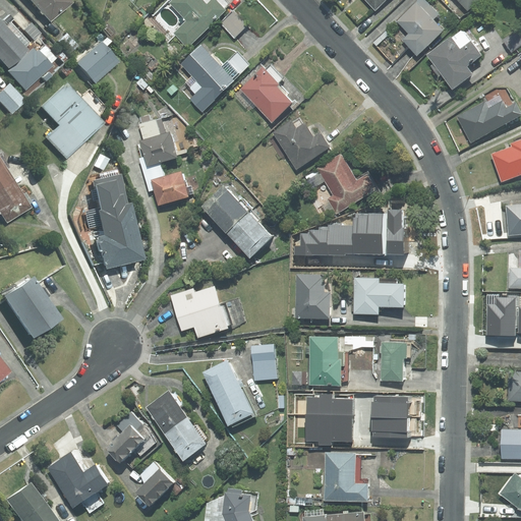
[(70,0),(32,0),(51,21),(73,2),(70,0)]
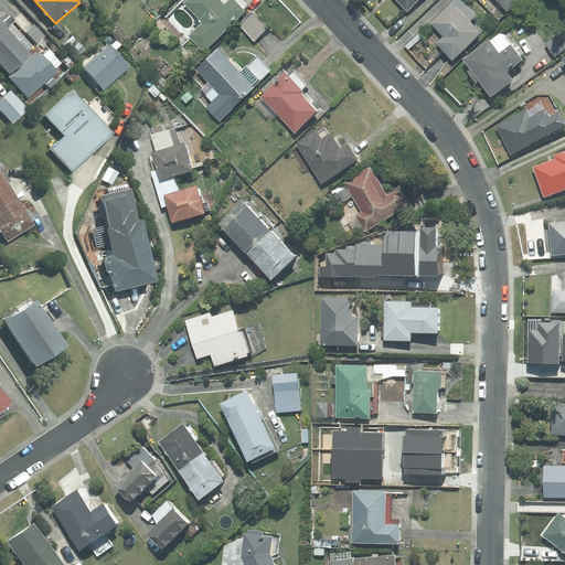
[(204,51),(252,4),(246,0),(189,0),(185,3),(203,22),(190,35),(204,51)]
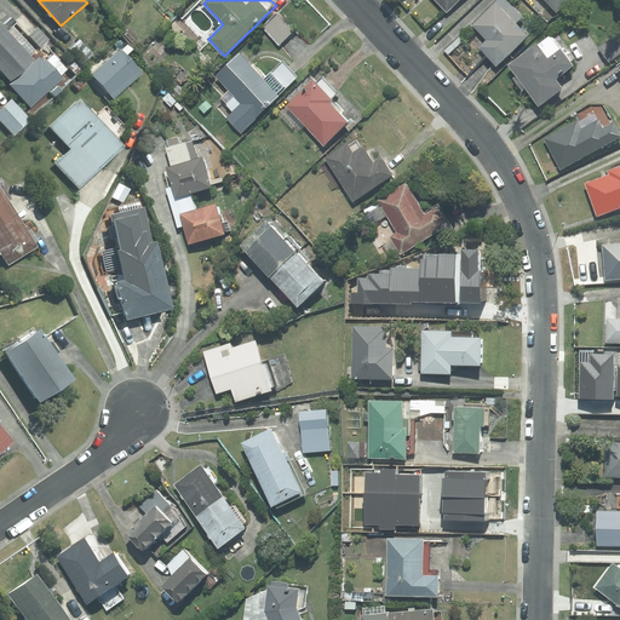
[(434,0),(445,11),(457,0),(434,0)]
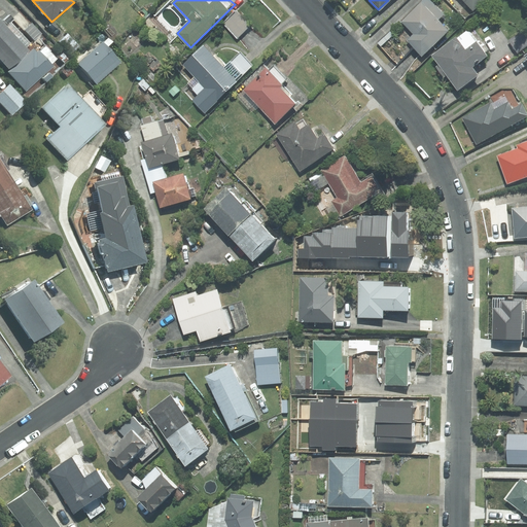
[(436,20),(443,14),(428,0),(424,0),(401,22),(413,34),(407,40),(422,56),(447,31),(436,20)]
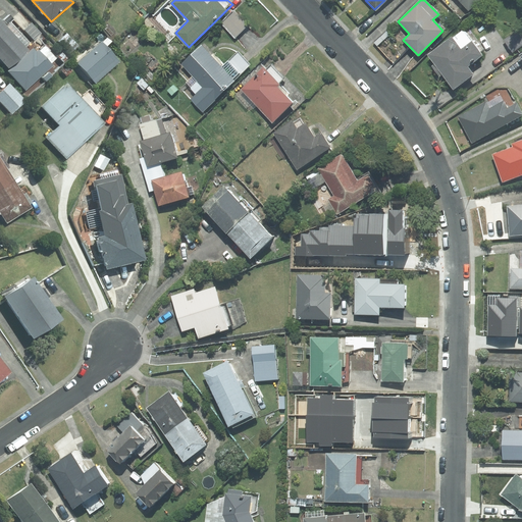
[(459,0),(468,9),(477,0),(459,0)]
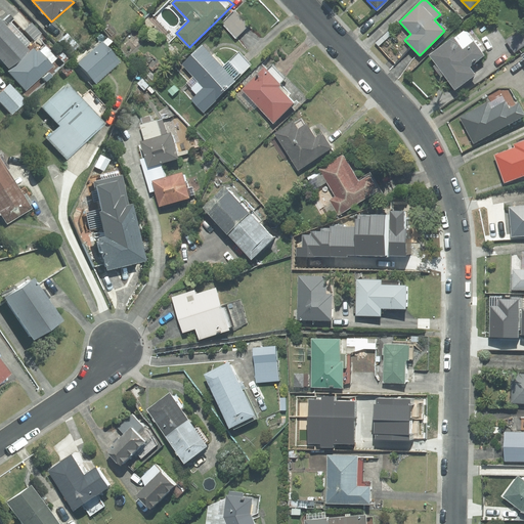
[(249,25),(235,10),(222,24),(235,38),(249,25)]
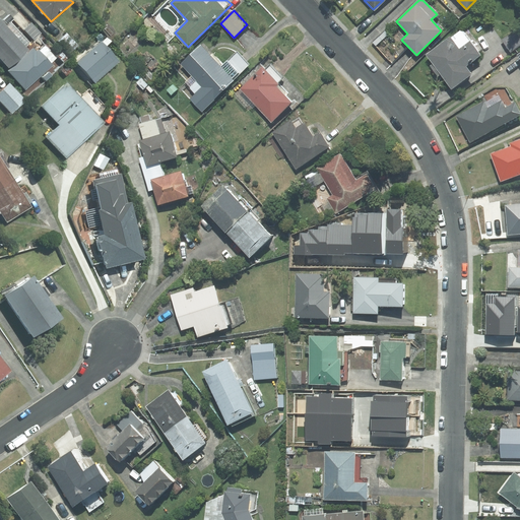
[(0,57),(9,67),(28,50),(26,48),(31,43),(11,21),(7,25),(0,17),(0,57)]
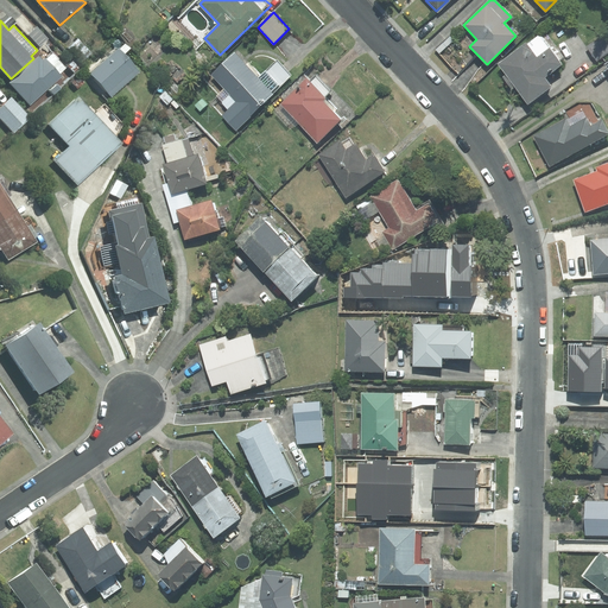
[(29,35),(40,45),(49,38),(37,26),(29,35)]
